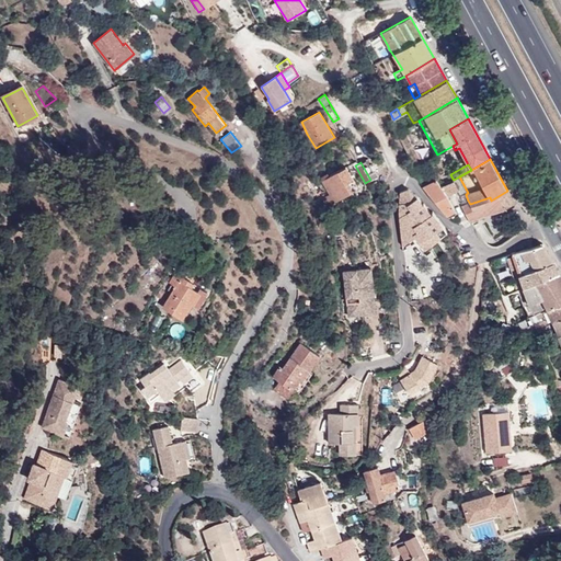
[(328,205),(365,183),(355,165),(348,169),(346,165),(319,182),(325,194),(322,196),(328,205)]
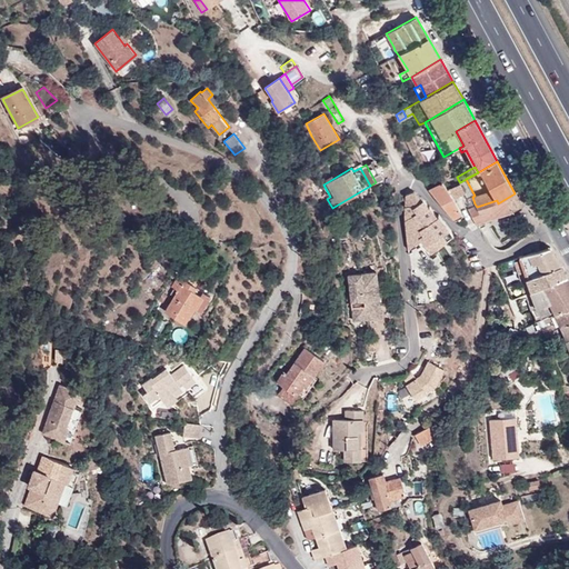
[(460,182),(459,181),(446,189),(452,199),(465,193),(460,182)]
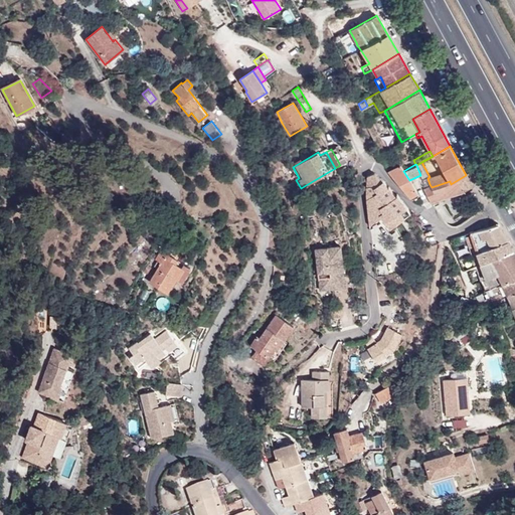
[(410,197),(417,193),(409,180),(403,171),(399,165),(387,171),(410,197)]
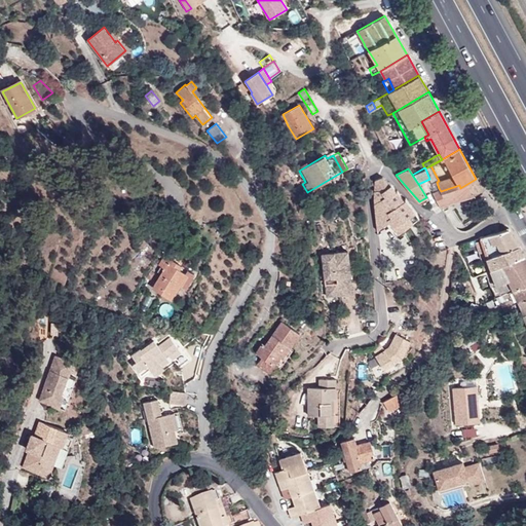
[(399,233),(420,217),(406,198),(404,199),(397,190),(397,191),(390,184),(383,177),(375,180),(374,198),(378,230),(390,221),(399,233)]
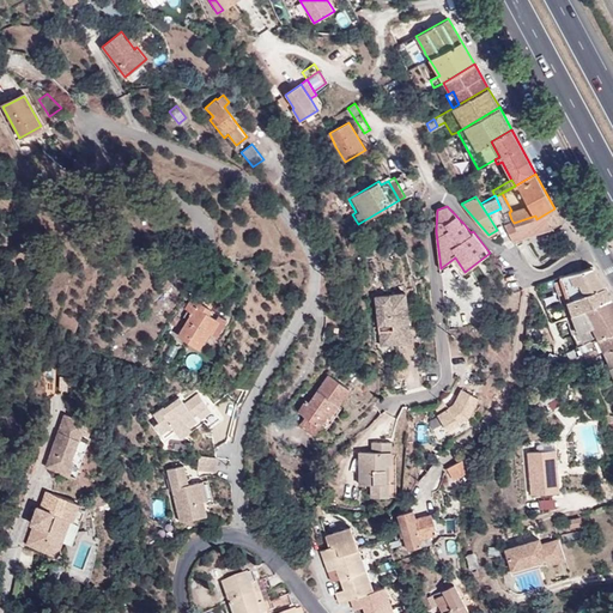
[(562,223),(554,208),(536,219),(535,216),(514,223),(511,219),(504,224),(513,242),(551,229),(562,223)]
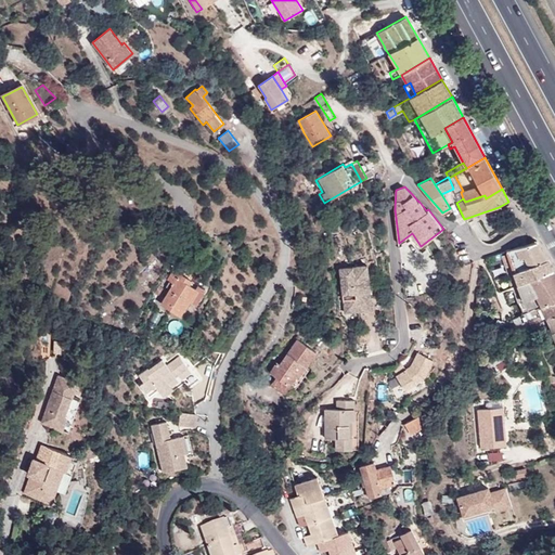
[(508,254),(515,272),(549,259),(537,240),(506,250),(508,254)]
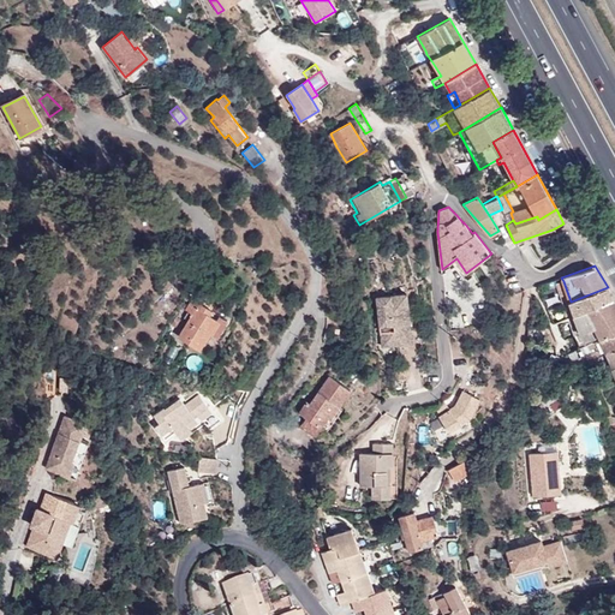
[(571,302),(563,281),(557,284),(565,304),(571,302)]
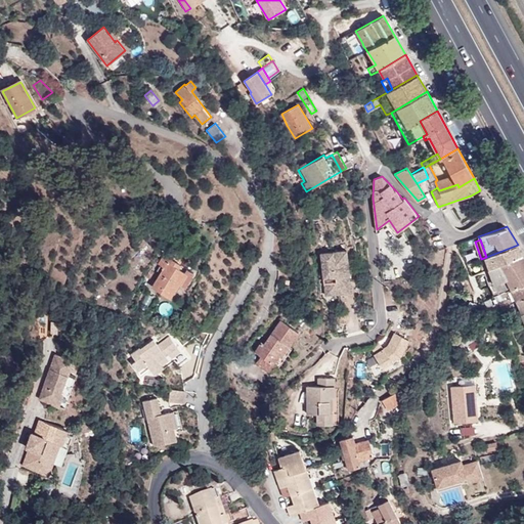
[(490,268),(523,255),(518,245),(486,257),(490,268)]
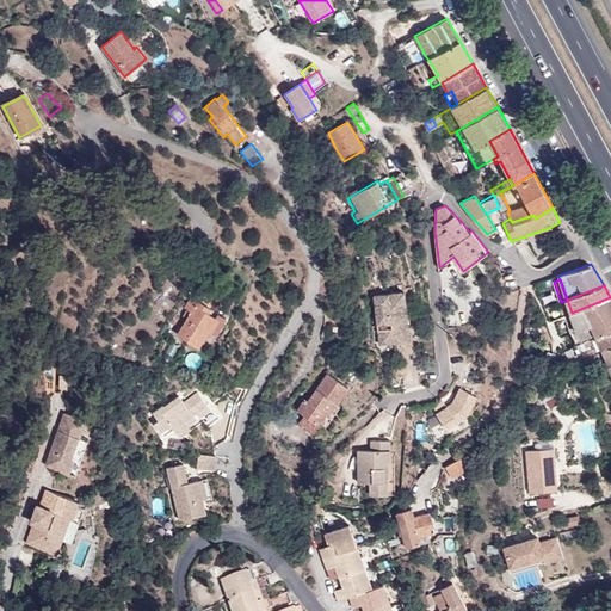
[(375,292),(377,321),(384,321),(386,334),(394,334),(394,340),(409,339),(406,290),(375,292)]
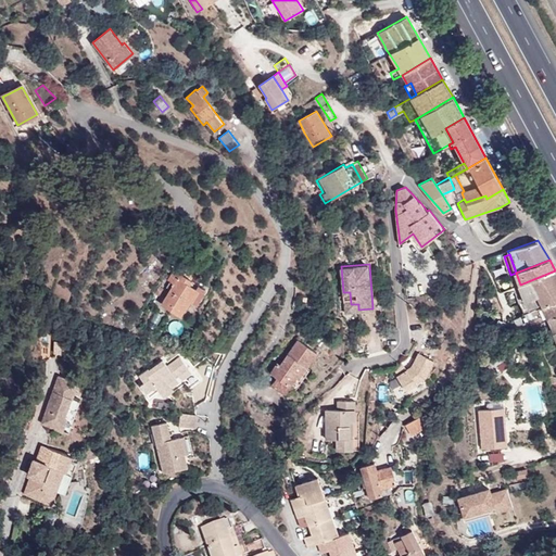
[(180,315),(190,299),(198,304),(206,289),(175,269),(168,279),(174,282),(162,303),(180,315)]
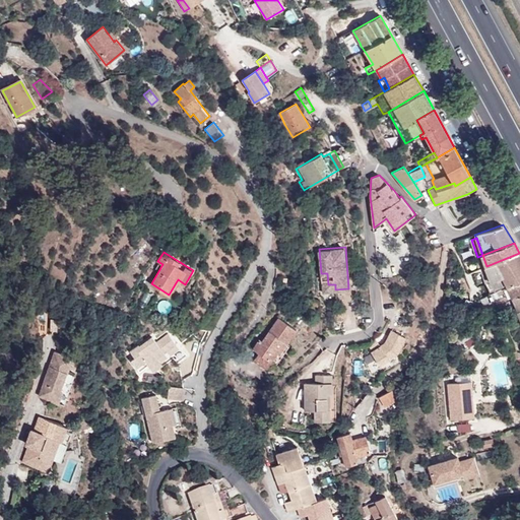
[(507,286),(519,281),(519,254),(519,253),(486,266),(492,281),(503,276),(507,286)]
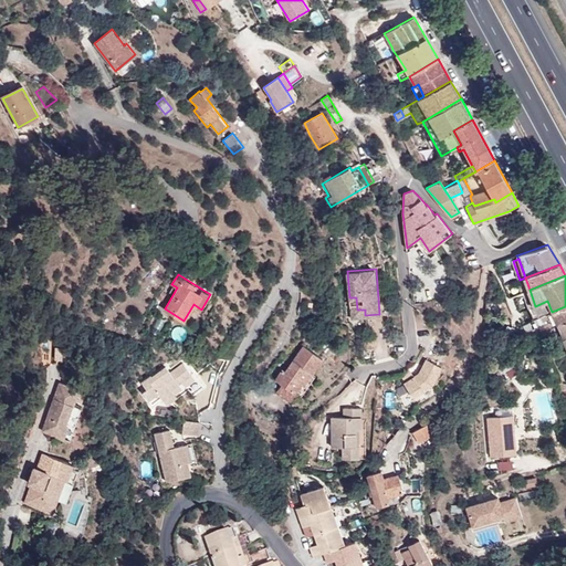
[(428,289),(410,291),(412,304),(431,301),(428,289)]
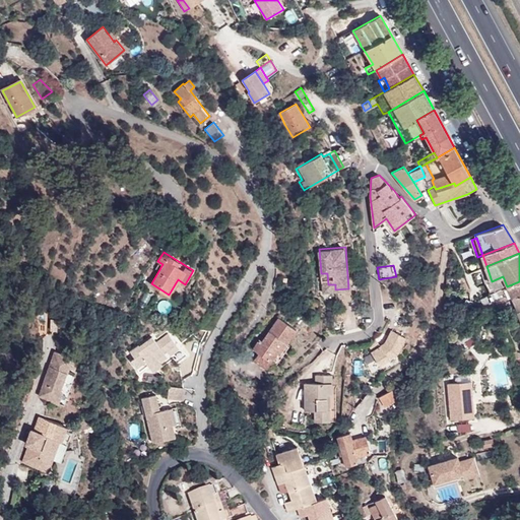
[(327,273),(321,273),(323,290),(335,289),(335,284),(328,284),(327,273)]
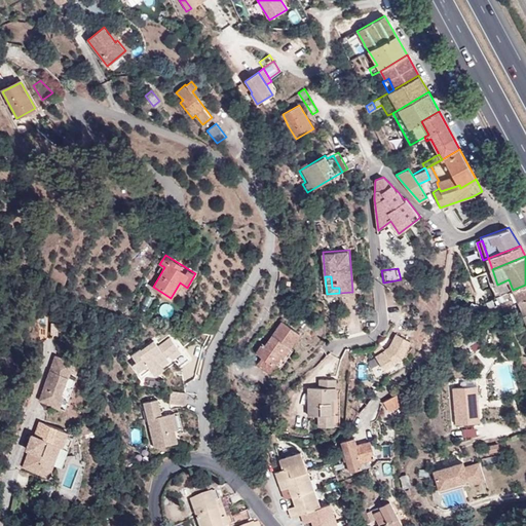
[(519,302),(525,298),(525,285),(513,290),(519,302)]
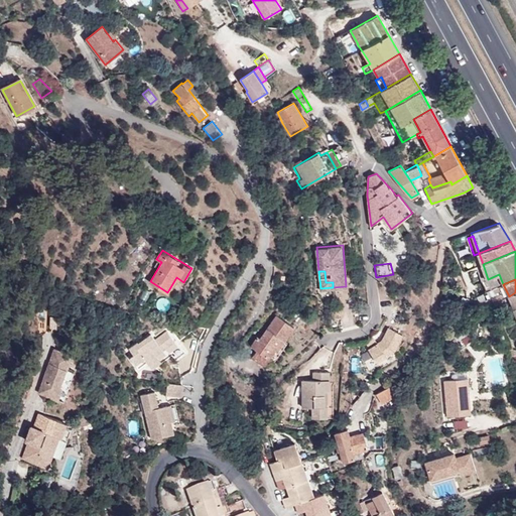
[(110,290),(107,301),(117,304),(120,292),(110,290)]
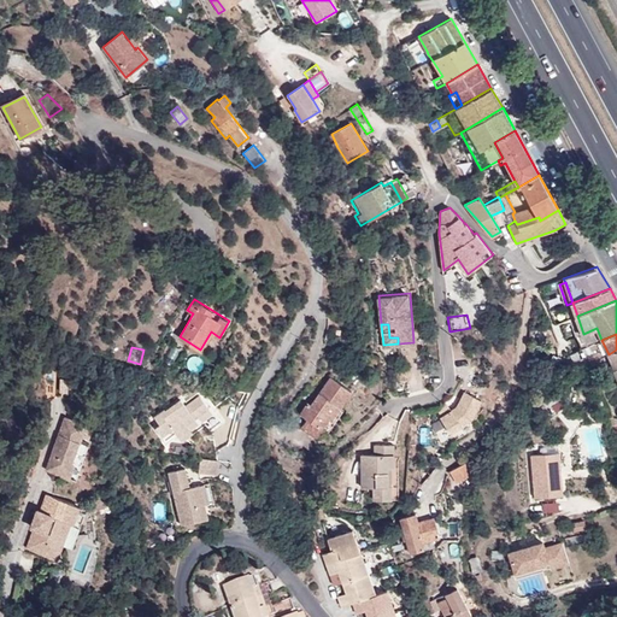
[(331,418),(339,405),(350,389),(330,375),(311,404),(307,401),(300,413),(307,417),(303,427),(316,436),(328,416),(331,418)]
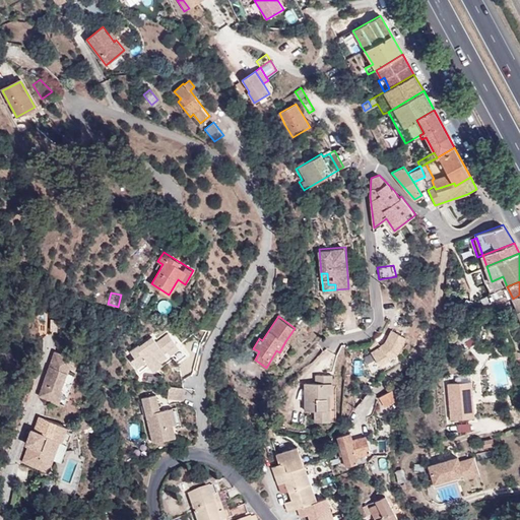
[(473,338),(462,325),(445,341),(457,354),(467,344),(467,343),(473,338)]
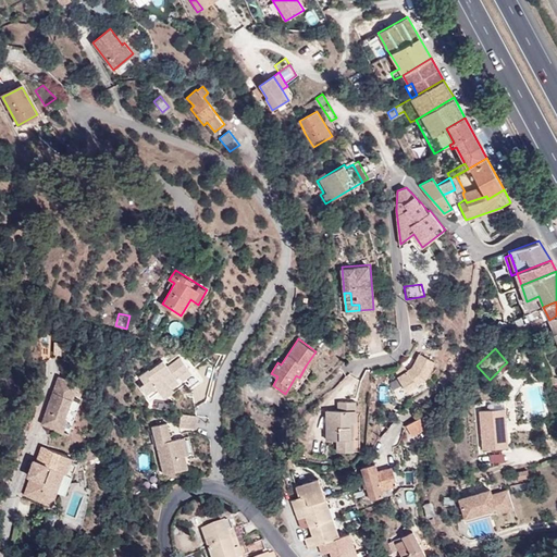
[(419,351),(412,366),(397,375),(406,390),(425,378),(434,359),(419,351)]
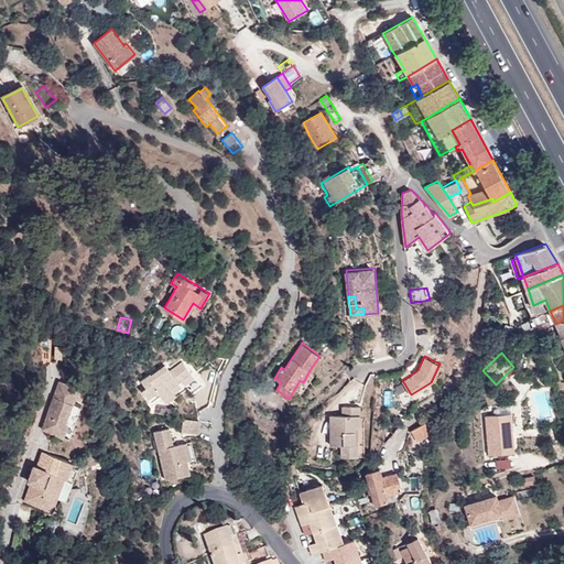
[(173,391),(176,396),(187,387),(192,392),(202,384),(193,372),(191,373),(182,361),(170,370),(165,365),(151,376),(150,373),(141,381),(147,388),(142,390),(149,399),(158,391),(161,396),(163,399),(173,391)]
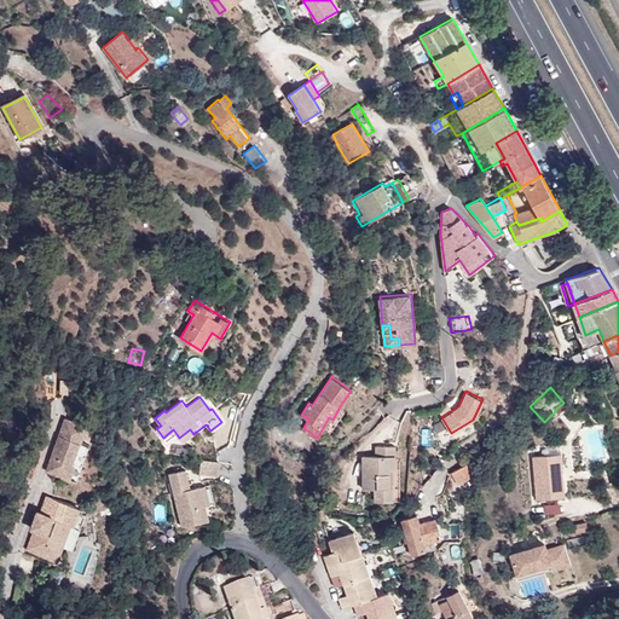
[(343,409),(340,406),(333,420),(329,417),(317,438),(322,441),(343,409)]
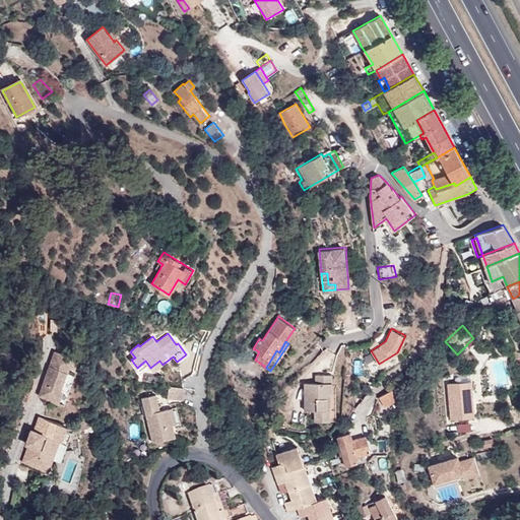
[(42,393),(61,400),(66,384),(63,383),(68,369),(69,369),(74,353),(57,348),(52,364),(55,365),(54,371),(50,369),(42,393)]
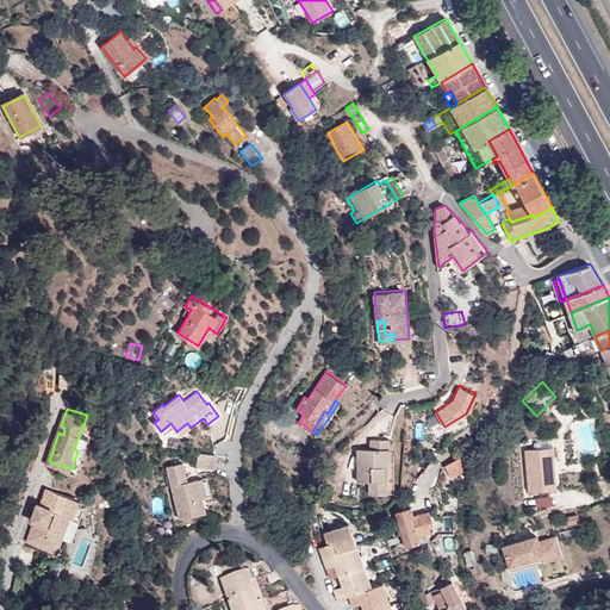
[(170,423),(161,431),(163,436),(174,428),(170,423)]
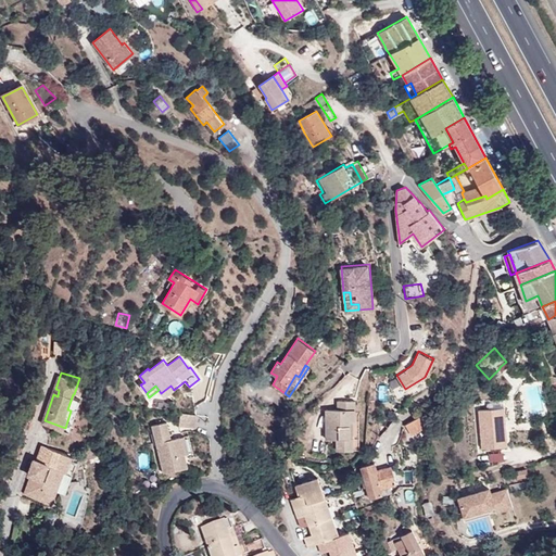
[(165,399),(174,390),(171,386),(161,393),(165,399)]
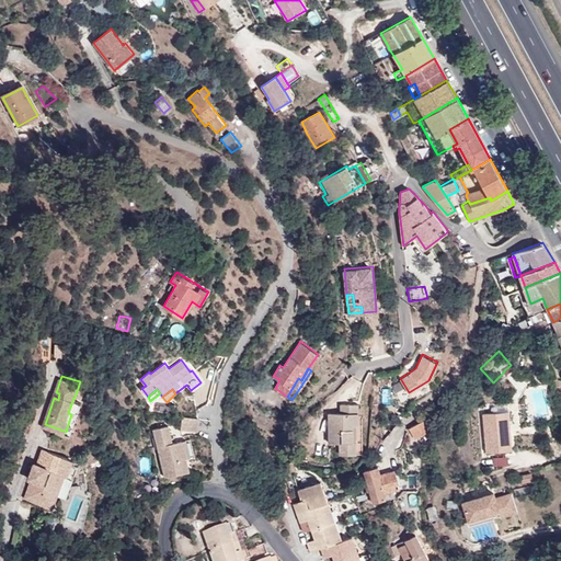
[(71,414),(66,432),(72,434),(83,400),(75,398),(73,398),(68,413),(71,414)]
